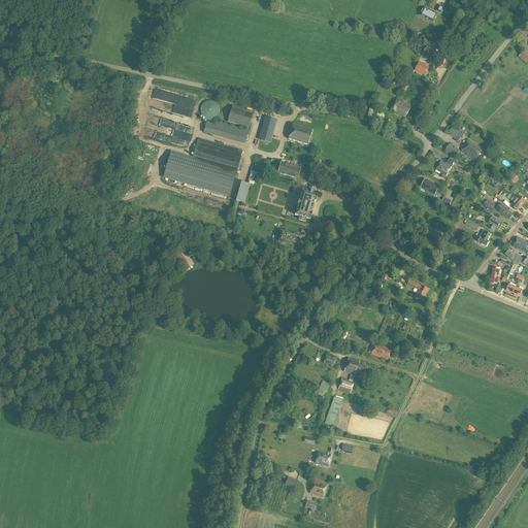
[(436,11),(441,13),(444,6),(440,3),(436,11)]
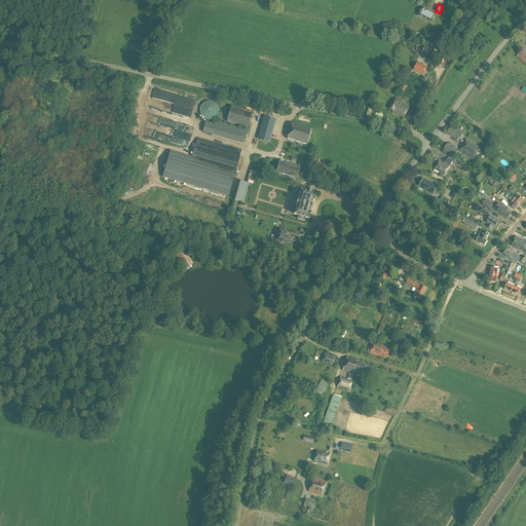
[(418,15),(431,23),(437,13),(422,7),(418,15)]
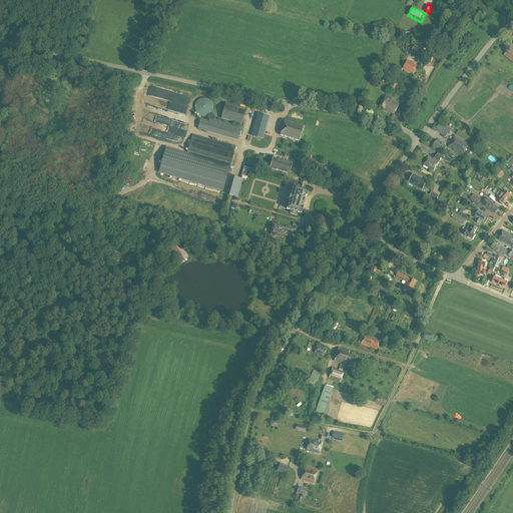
[(411,53),(421,59),(423,55),(429,59),(434,49),(413,44),(413,45),(414,46),(411,53)]
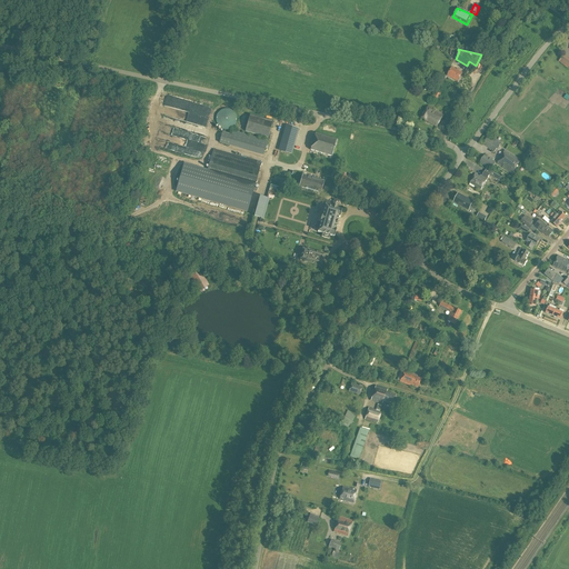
[(559,62),(567,69),(568,66),(568,62),(562,57),(559,62)]
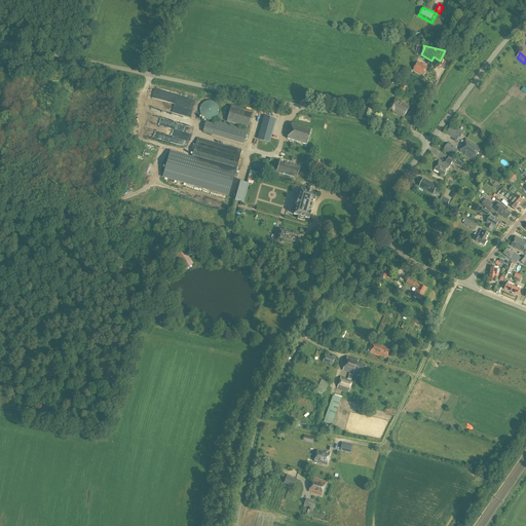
[(414,70),(423,75),(427,68),(418,63),(414,70)]
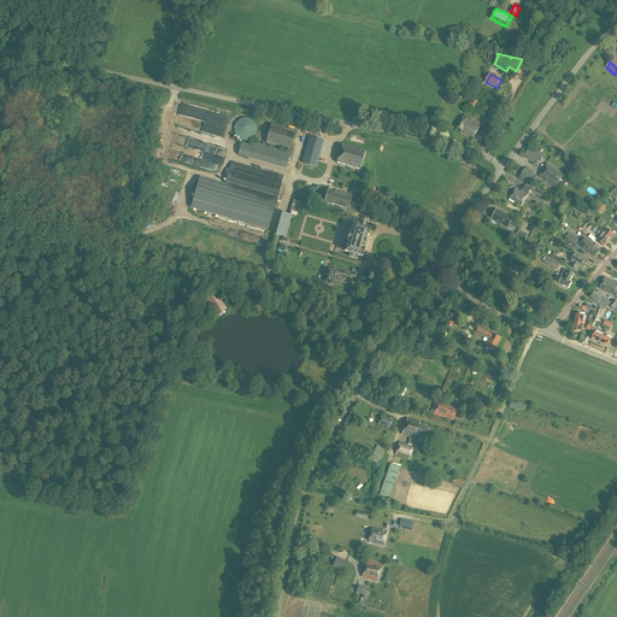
[(457,128),(474,137),(481,124),(464,115),(457,128)]
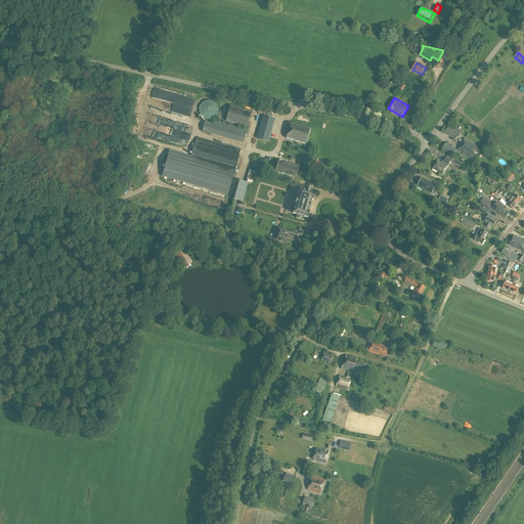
[(153,99),(150,107),(188,116),(190,107),(153,99)]
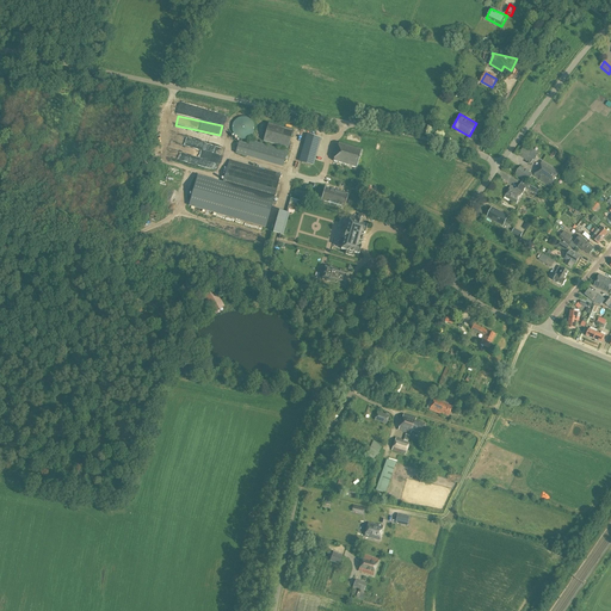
[(254,130),(253,127),(253,125),(252,123),(251,122),(250,121),(247,119),(245,118),(242,118),(240,118),(238,119),(235,121),(234,122),(233,123),(232,125),(232,128),(230,130),(232,133),(232,135),(233,136),(234,139),(235,139),(238,140),(240,141),(242,141),(244,141),(246,141),(248,140),(250,139),(252,137),(253,135),(253,133),(254,130)]
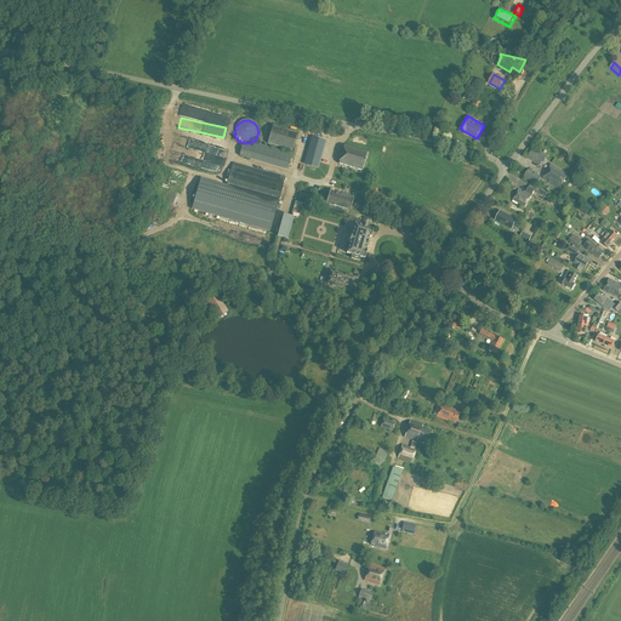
[(268,143),(292,151),(298,132),(273,125),(268,143)]
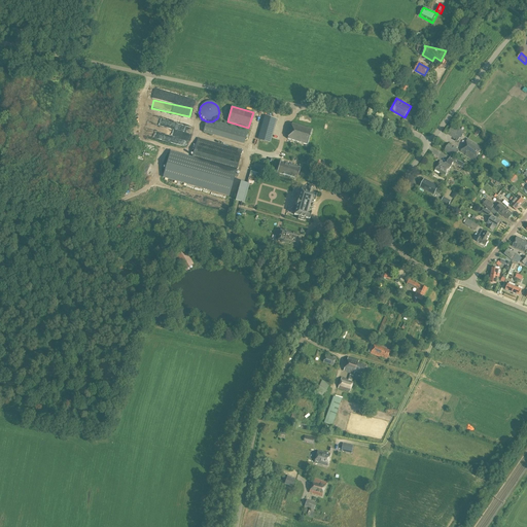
[(175,131),(177,124),(155,117),(153,125),(175,131)]
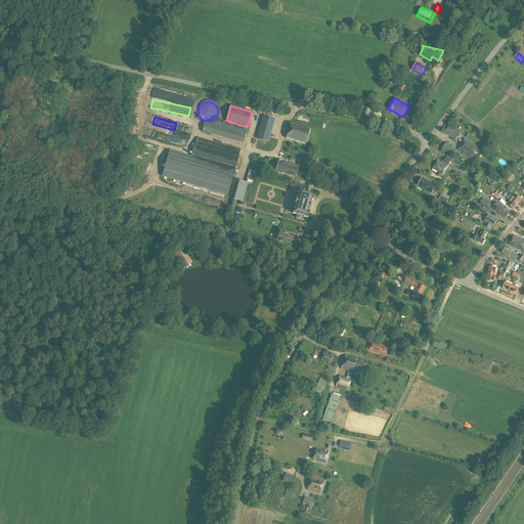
[(275,120),(263,117),(258,131),(270,135),(275,120)]
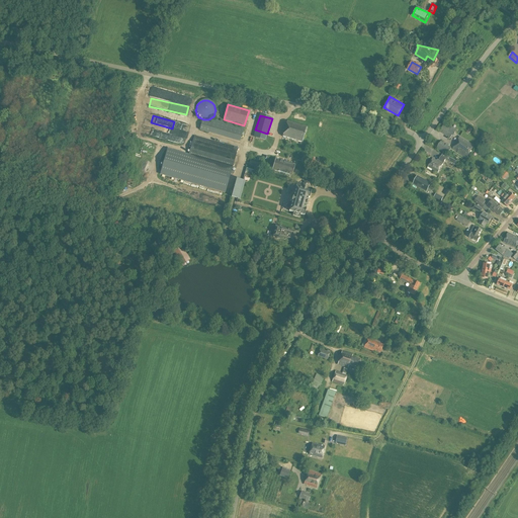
[(201,127),(241,139),(244,128),(212,119),(211,123),(202,120),(201,127)]
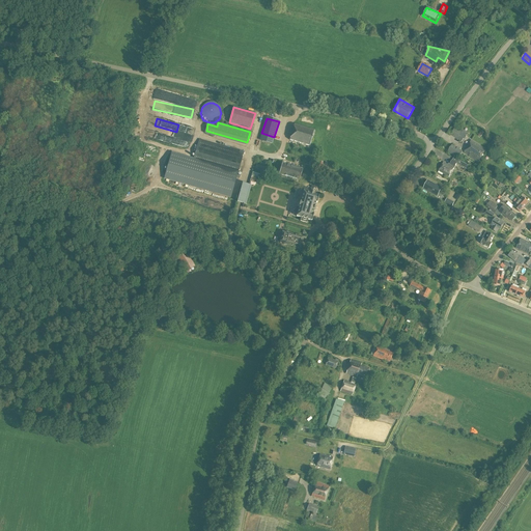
[(289,140),(310,145),(314,131),(294,124),(289,140)]
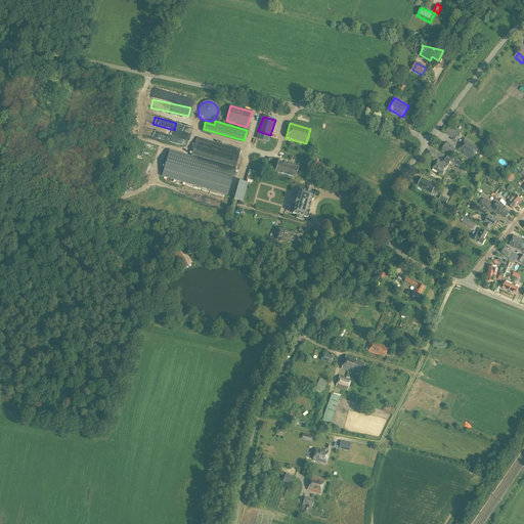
[(445,135),(451,138),(452,137),(455,139),(457,137),(459,137),(462,132),(456,130),(455,132),(453,131),(454,129),(450,127),(445,135)]
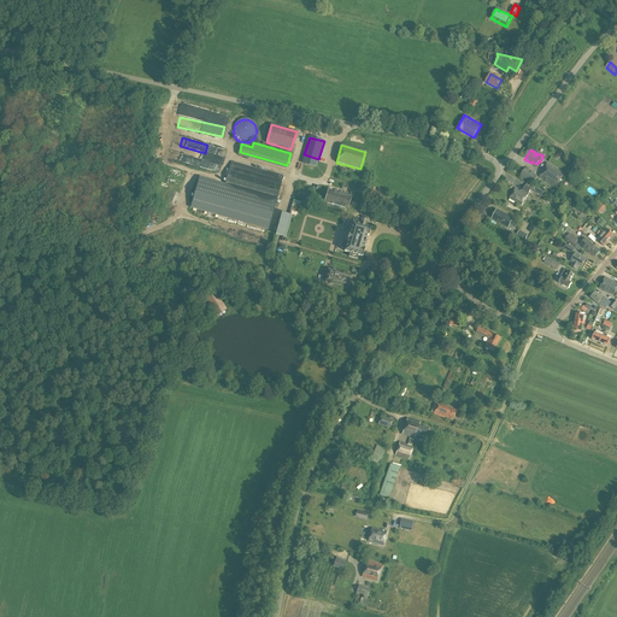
[(301,163),(316,168),(318,159),(304,154),(301,163)]
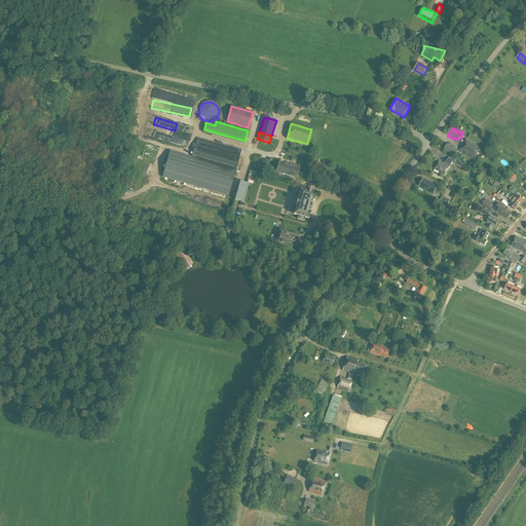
[(190,162),(234,176),(241,151),(197,138),(190,162)]
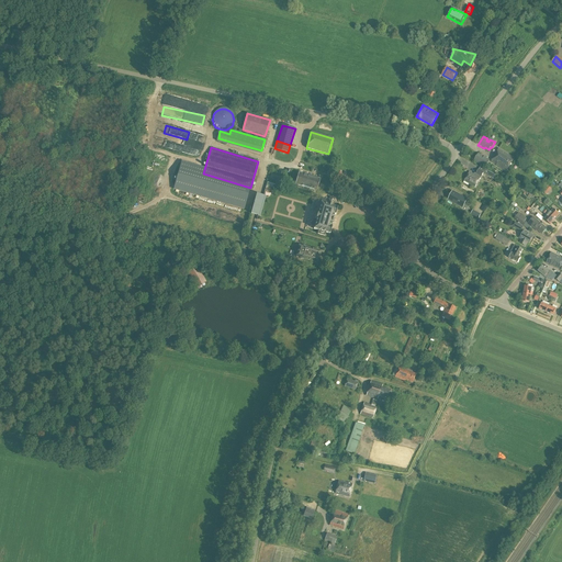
[(506,171),(510,165),(515,158),(498,148),(495,155),(491,161),(496,165),(506,171)]
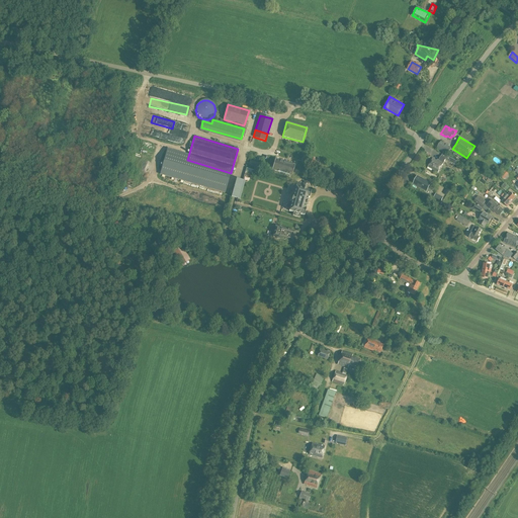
[(436,148),(447,155),(451,148),(441,141),(436,148)]
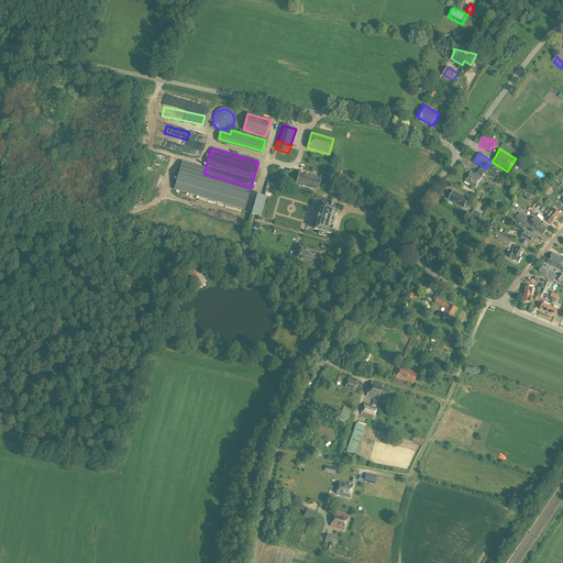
[(251,188),(203,174),(180,167),(176,184),(246,203),(251,188)]
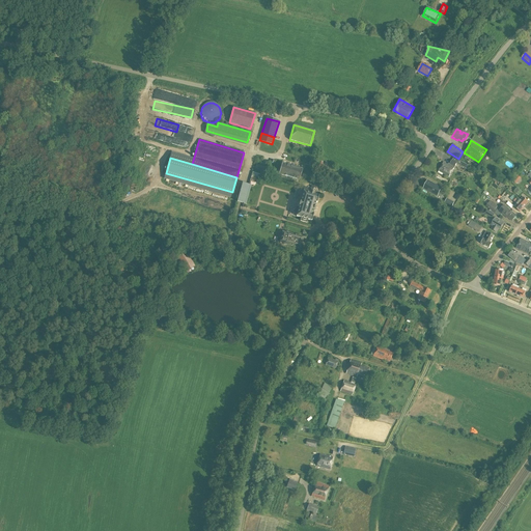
[(439,171),(449,177),(454,168),(444,162),(439,171)]
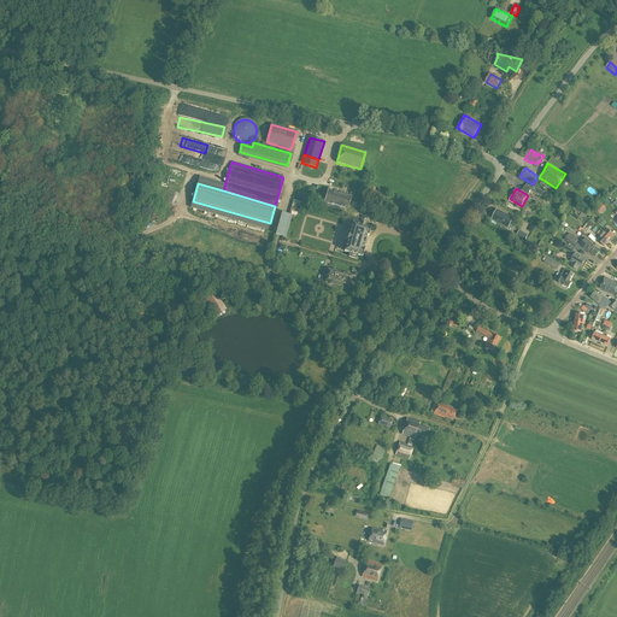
[(327,204),(338,206),(341,194),(330,192),(327,204)]
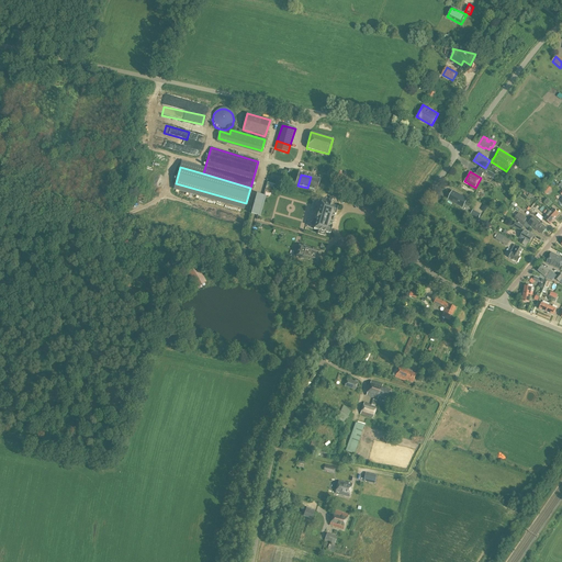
[(311,177),(307,188),(317,191),(317,189),(321,180),(311,177)]
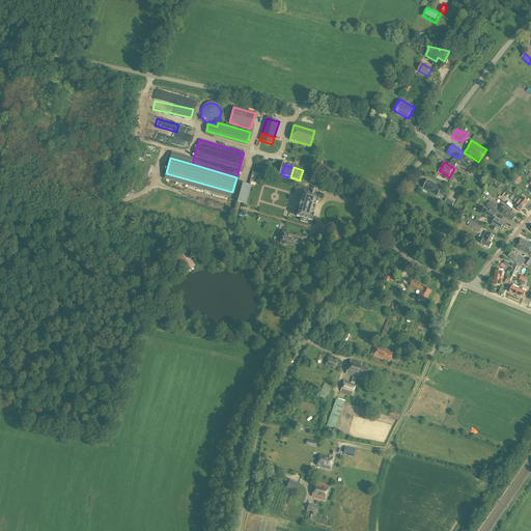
[(428,179),(423,188),(437,195),(442,188),(428,179)]
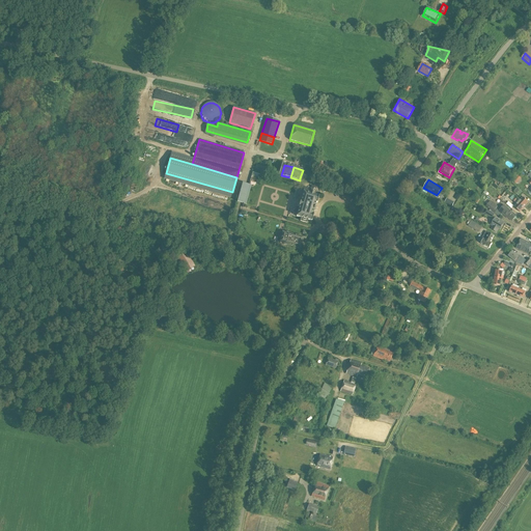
[(243,184),(238,201),(244,203),(249,186),(243,184)]
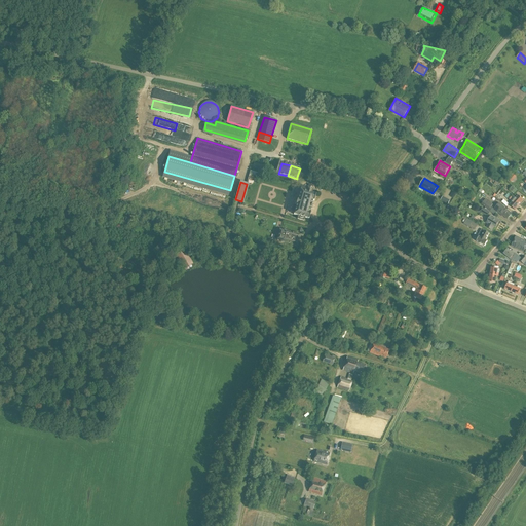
[(302,186),(294,215),(298,216),(297,219),(304,221),(305,218),(309,219),(310,213),(309,213),(312,201),(314,201),(317,190),(309,188),(310,186),(308,185),(308,184),(303,182),(302,186)]
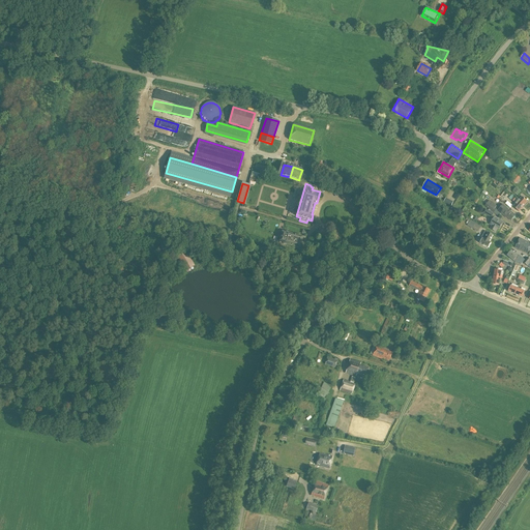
[(513,192),(519,196),(522,193),(516,187),(513,192)]
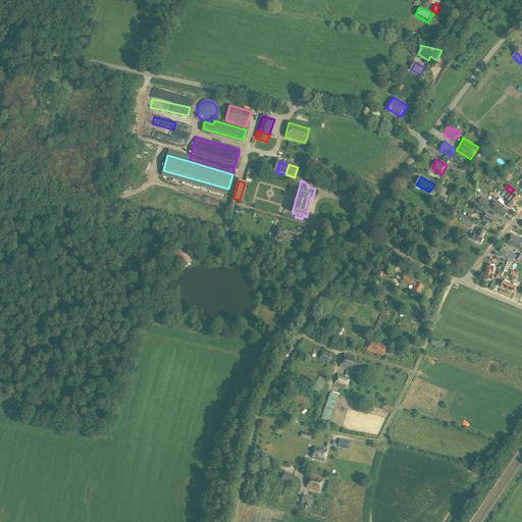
[(510,199),(515,204),(519,199),(514,194),(510,199)]
